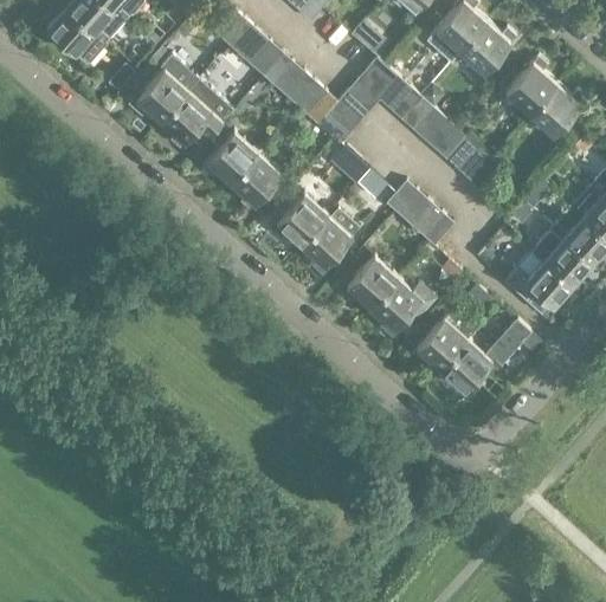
[(103,0),(71,0),(66,6),(107,43),(110,39),(127,20),(103,0)]
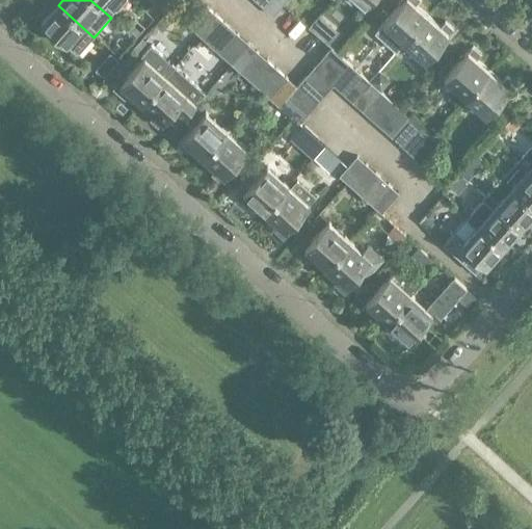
[(90,0),(111,18),(126,1),(127,0),(90,0)]
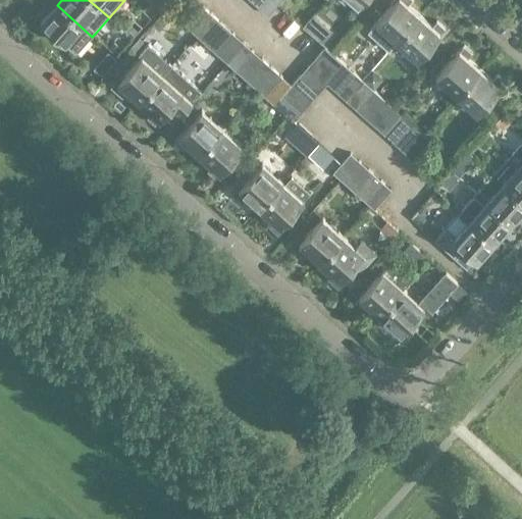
[(248,0),(248,1),(258,10),(266,0),(248,0)]
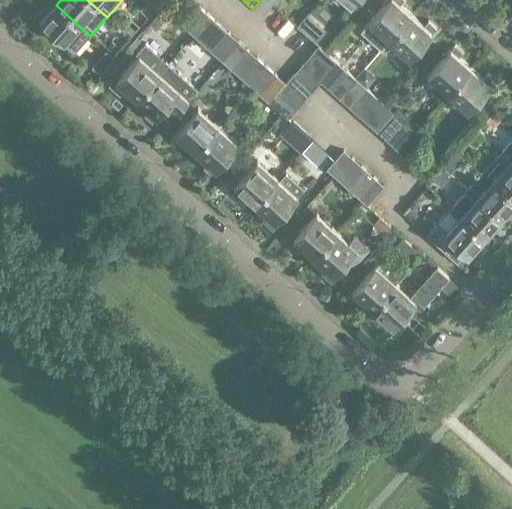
[(261,0),(253,10),(263,19),(279,0),(261,0)]
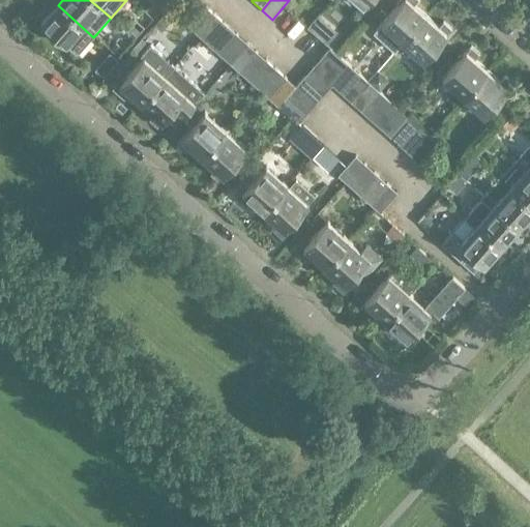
[(352,0),(362,9),(371,0),(352,0)]
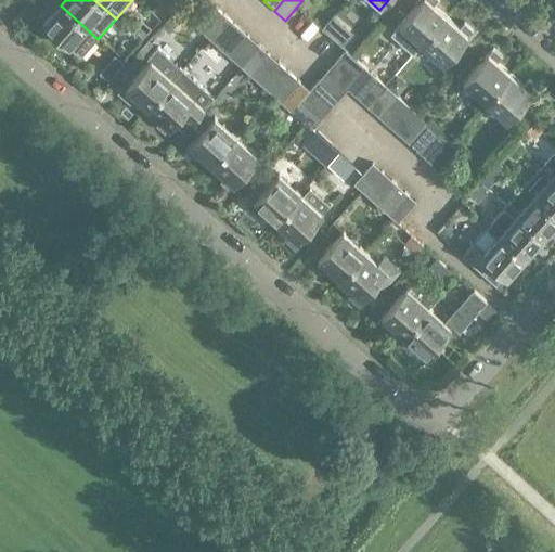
[(423,0),(399,27),(422,47),(446,20),(433,8),(438,1),(436,0),(423,0)]
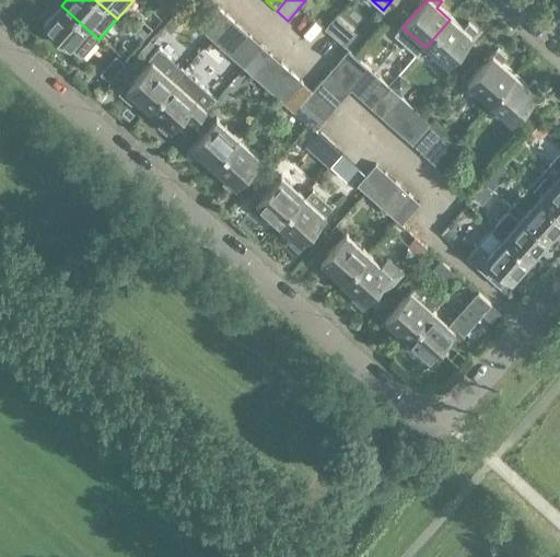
[(61,6),(43,26),(70,51),(80,60),(98,39),(61,6)]
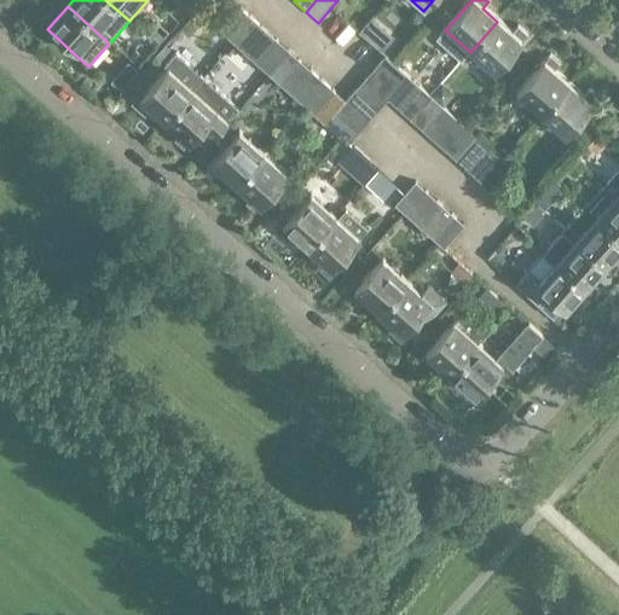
[(219,34),(231,45),(252,22),(241,11),(219,34)]
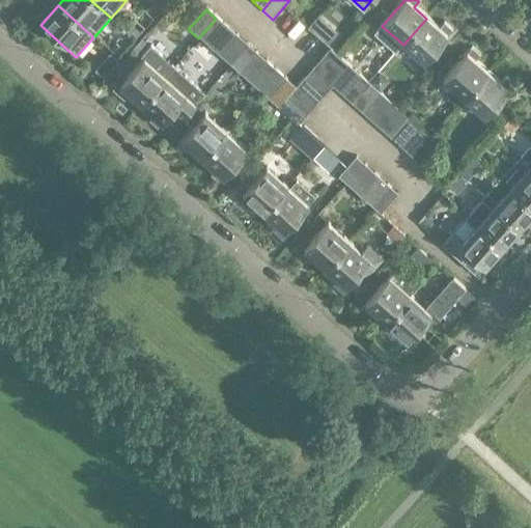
[(329,43),(339,30),(319,14),(309,26),(329,43)]
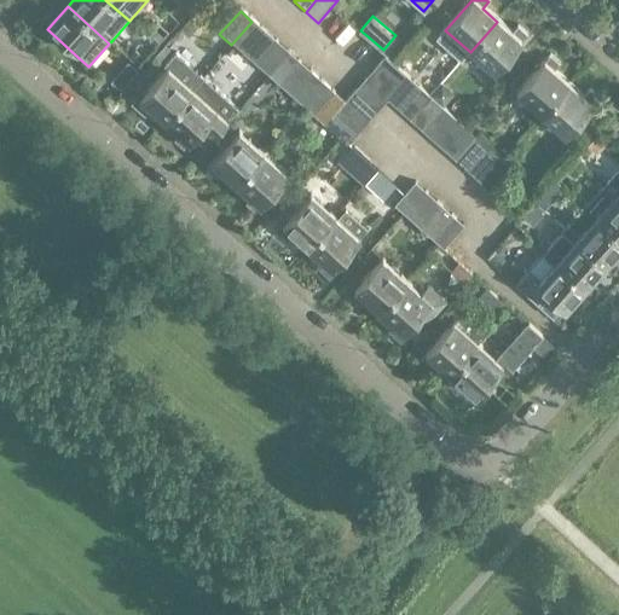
[(231,45),(246,58),(266,34),(252,22),(231,45)]
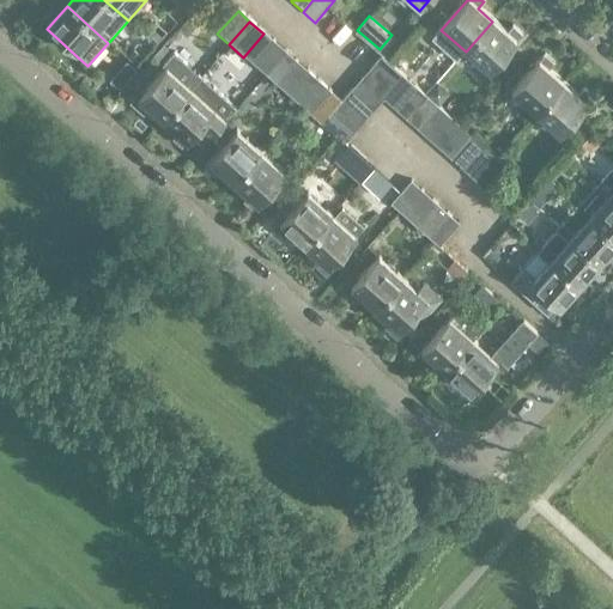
[(508,35),(492,22),(466,52),(490,73),(517,43),(516,43),(522,36),(513,28),(508,35)]
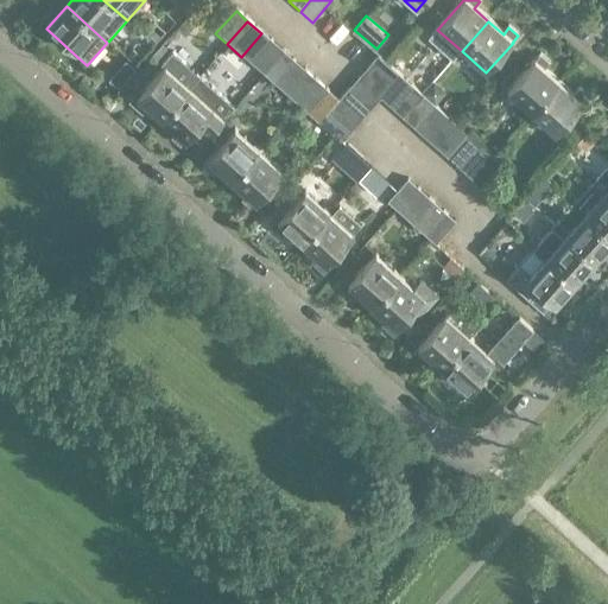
[(241,57),(252,67),(272,44),(261,33),(241,57)]
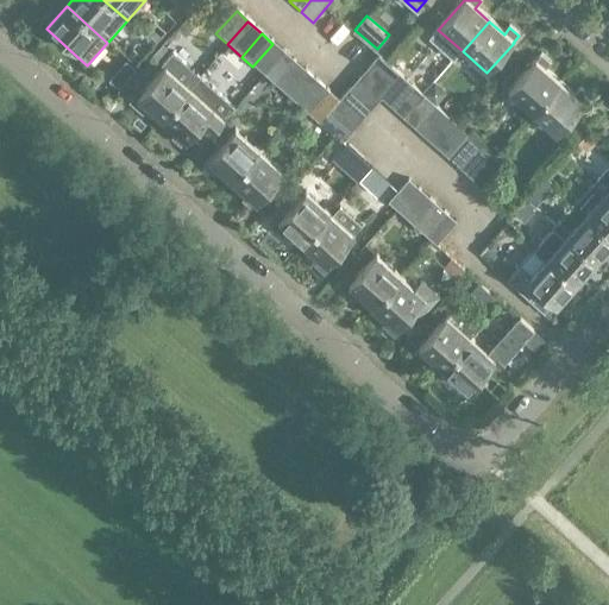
[(252,67),(264,77),(284,54),(272,44),(252,67)]
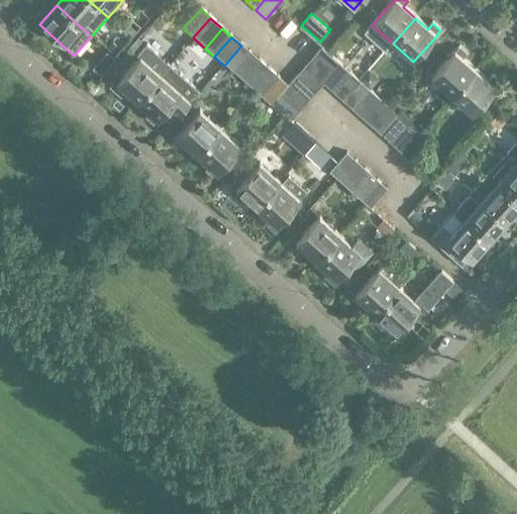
[(137,103),(169,68),(170,67),(168,65),(168,64),(149,46),(148,47),(145,45),(135,58),(138,60),(116,85),(117,85),(112,90),(120,96),(124,92),(137,103)]
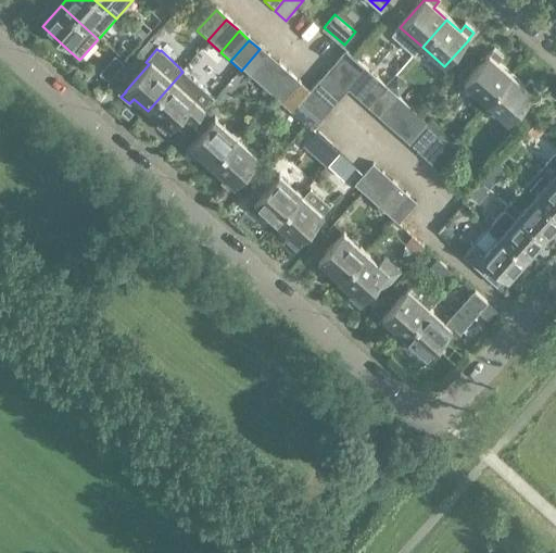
[(241,71),(251,78),(269,58),(260,49),(241,71)]
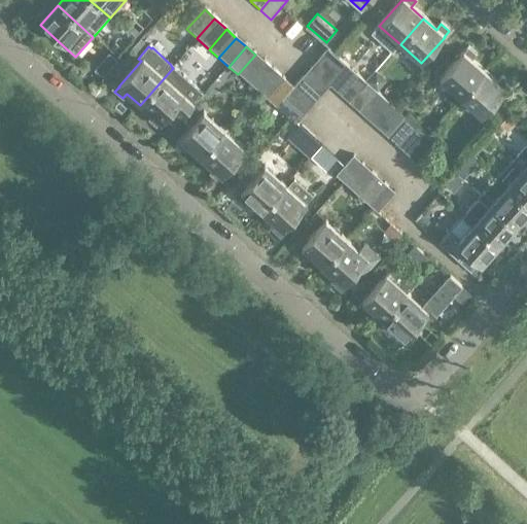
[(440,79),(461,99),(484,73),(471,62),(477,56),(468,48),(463,55),(463,54),(440,79)]
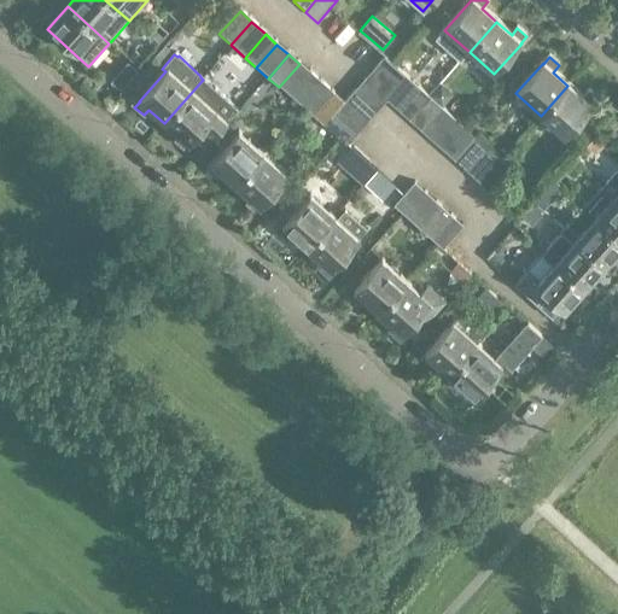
[(409,80),(385,58),(374,70),(398,92),(409,80)]
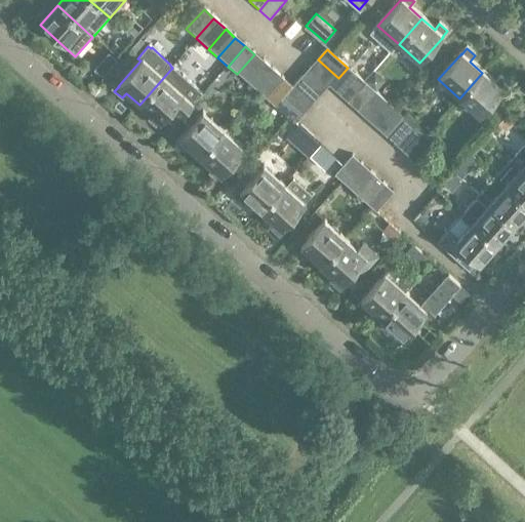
[(237,74),(247,83),(265,64),(254,54),(237,74)]
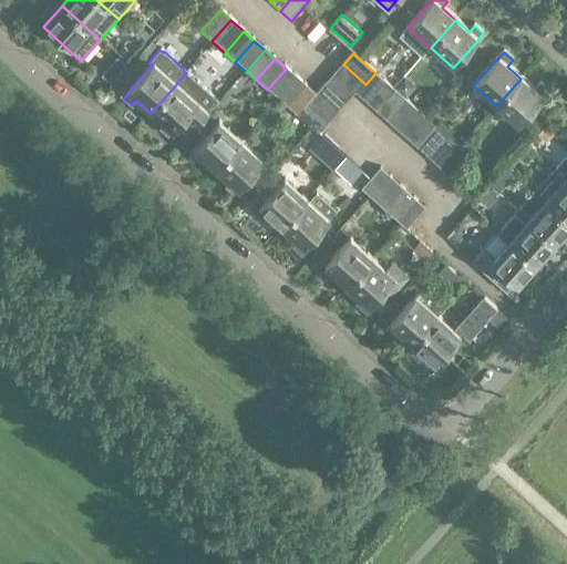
[(113,61),(106,70),(114,77),(122,69),(113,61)]
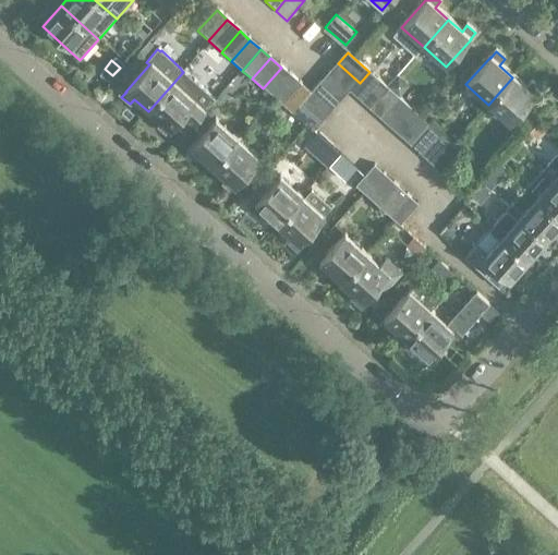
[(360,83),(338,63),(329,74),(350,93),(360,83)]
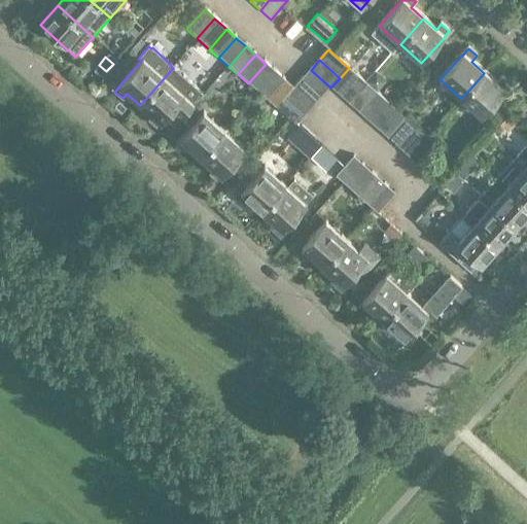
[(248,83),(257,92),(275,73),(266,64),(248,83)]
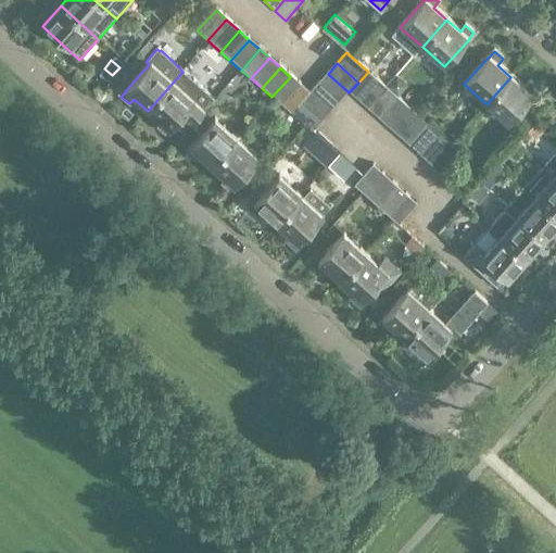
[(349,92),(358,101),(378,80),(368,72),(358,83),(349,92)]
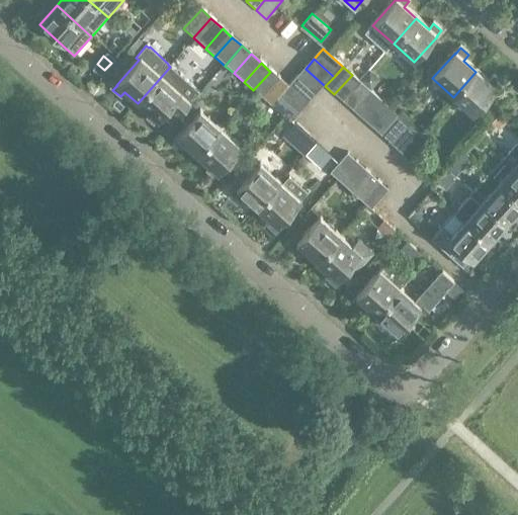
[(169,68),(138,103),(149,114),(145,118),(153,125),(157,121),(158,122),(161,119),(164,122),(170,115),(176,120),(199,95),(169,68)]
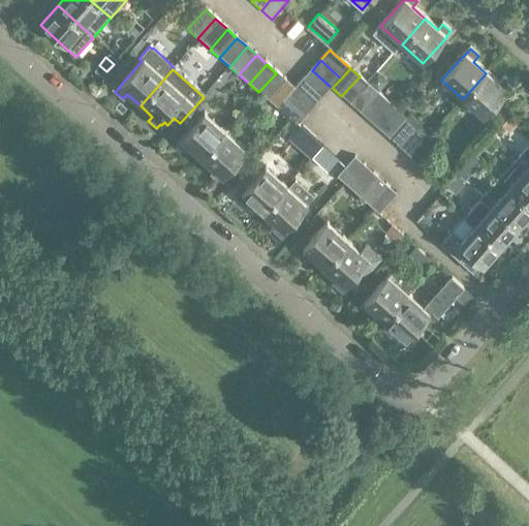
[(312,70),(303,80),(323,98),(332,88),(312,70)]
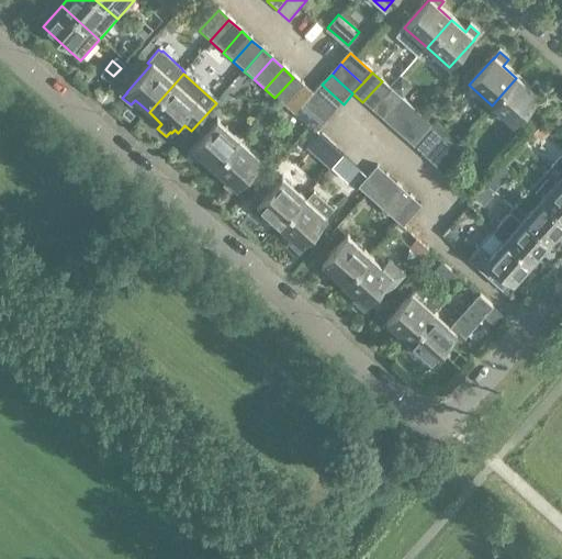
[(402,75),(394,87),(406,93),(414,81),(402,75)]
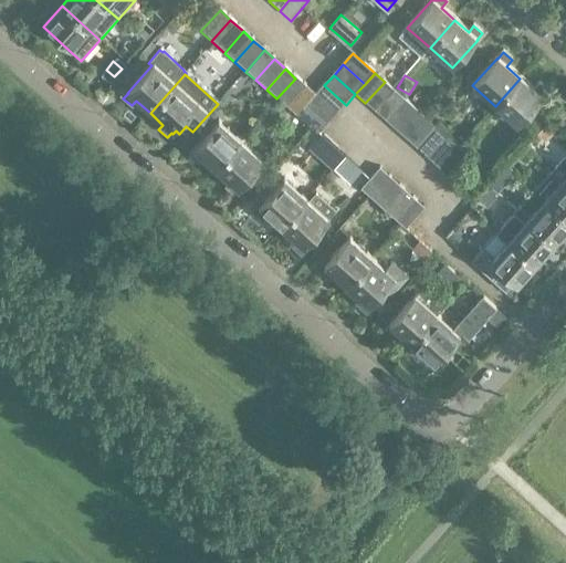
[(276,98),(286,107),(305,87),(295,79),(276,98)]
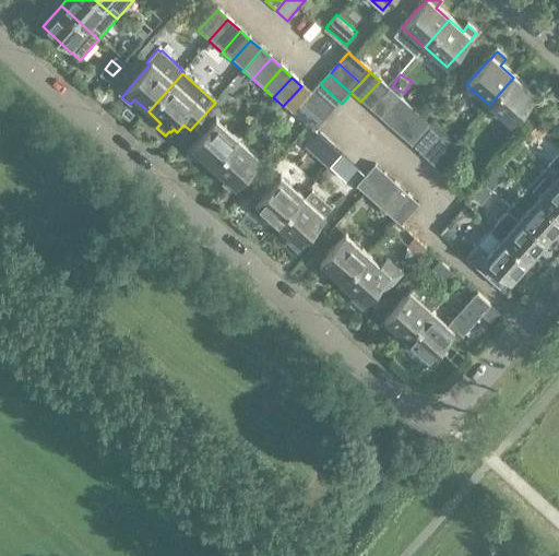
[(527,89),(513,78),(489,105),(512,125),(536,97),(536,96),(540,91),(532,83),(527,89)]
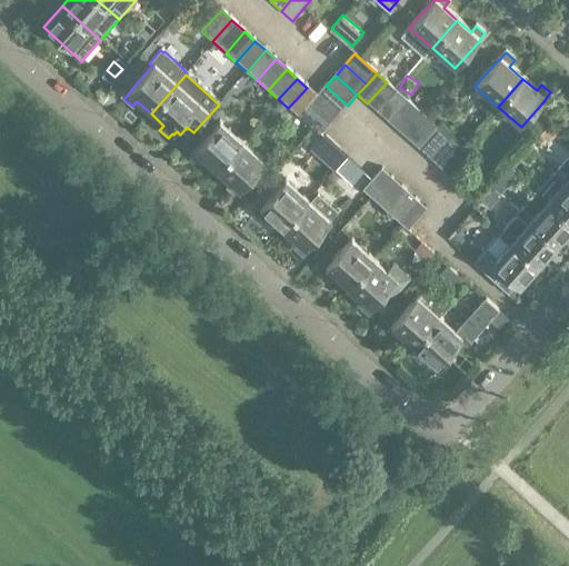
[(387,82),(367,103),(377,112),(397,91),(387,82)]
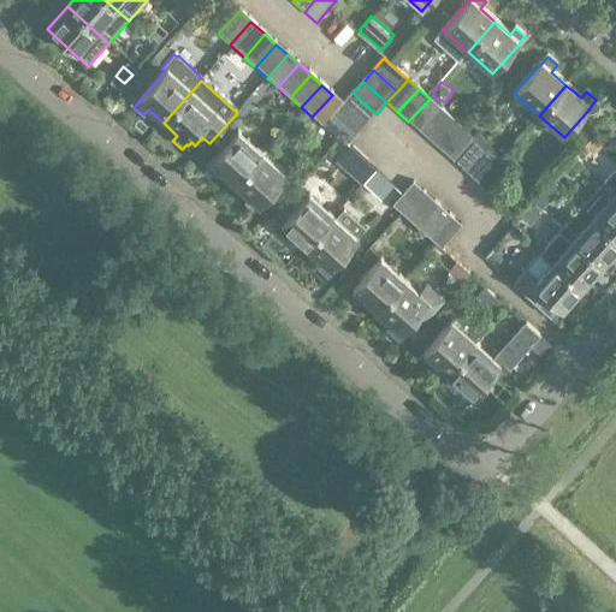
[(343,104),(342,105),(366,126),(377,114),(353,93),(343,104)]
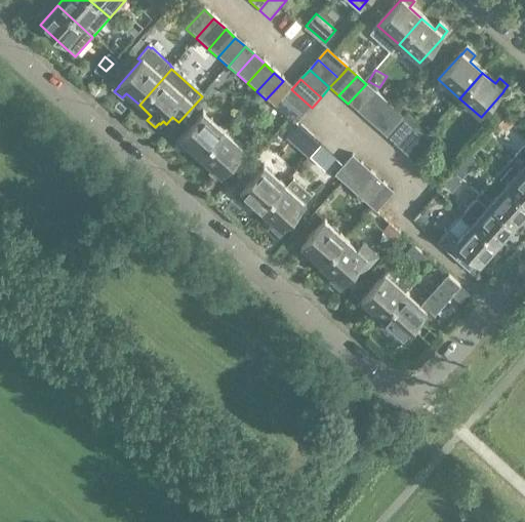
[(266,99),(275,108),(283,98),(291,89),(292,88),(283,81),(266,99)]
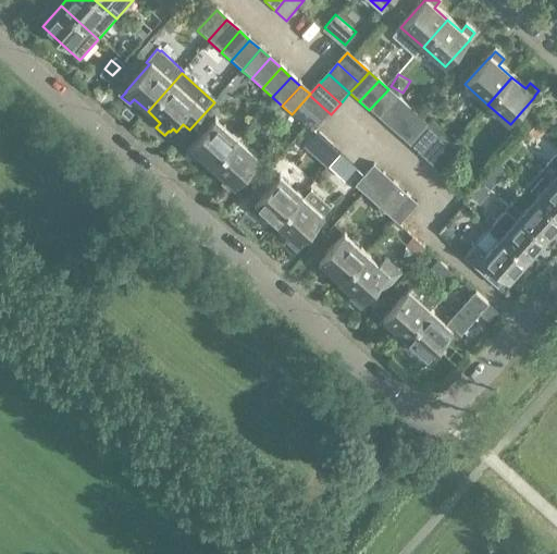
[(388,89),(369,110),(381,120),(399,99),(388,89)]
